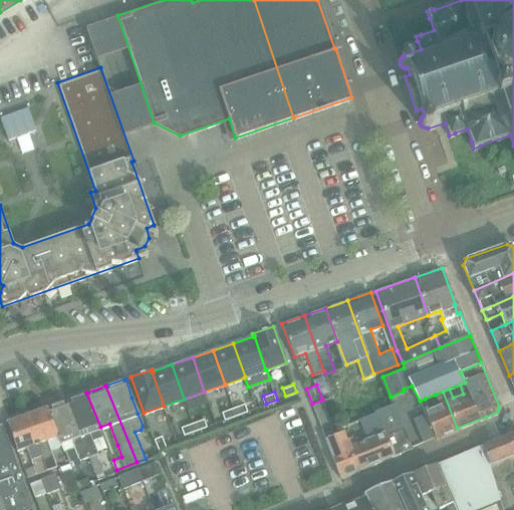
[(457,428),(443,392),(435,395),(439,404),(429,408),(425,399),(420,401),(425,413),(435,435),(436,437),(457,428)]
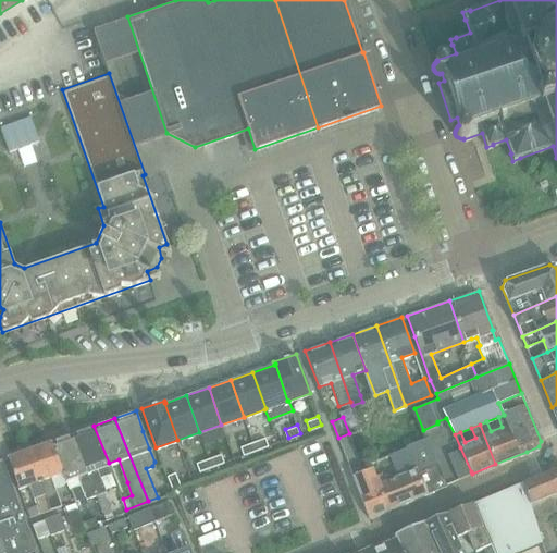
[(113,515),(103,490),(104,490),(100,477),(112,472),(109,463),(94,426),(73,433),(96,493),(106,518),(113,515)]
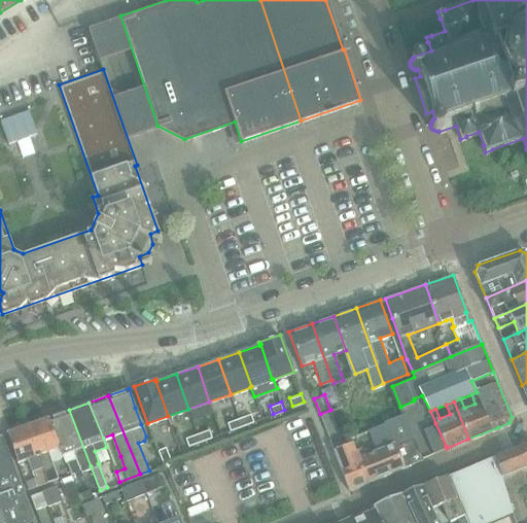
[(80,469),(91,466),(69,410),(48,417),(60,446),(63,453),(63,455),(65,461),(76,457),(80,469)]
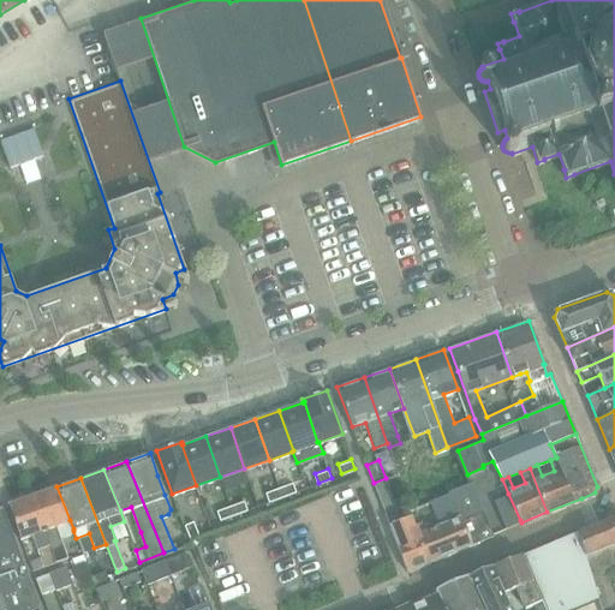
[(387,518),(399,513),(386,478),(374,483),(387,518)]
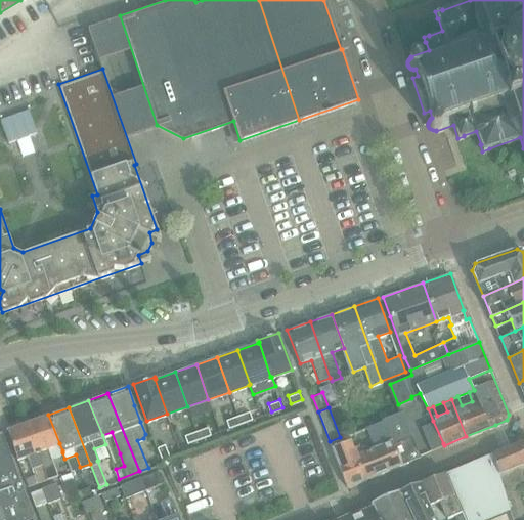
[(250,410),(238,415),(241,422),(253,418),(250,410)]
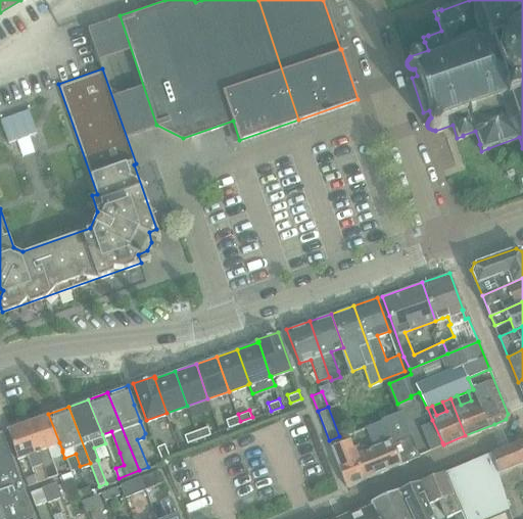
[(410,433),(401,412),(381,419),(398,463),(419,455),(411,433),(410,433)]
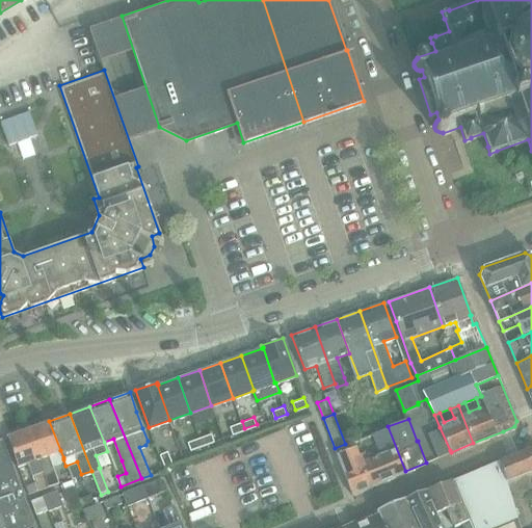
[(28,428),(48,484),(59,481),(53,464),(63,459),(63,457),(60,450),(49,421),(28,428)]
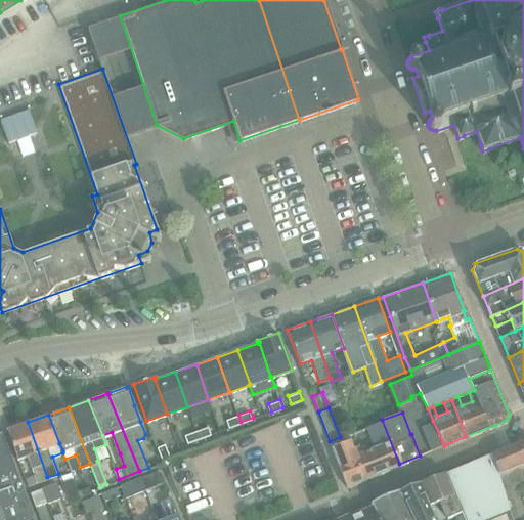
[(238,415),(226,419),(229,427),(241,422),(238,415)]
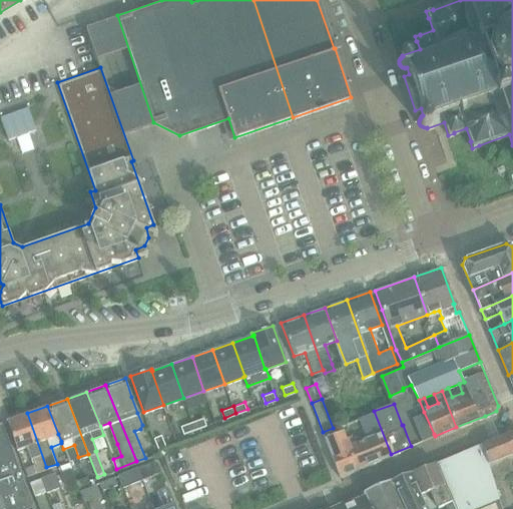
[(353,437),(345,440),(356,468),(391,454),(374,411),(360,417),(368,436),(355,441),(353,437)]
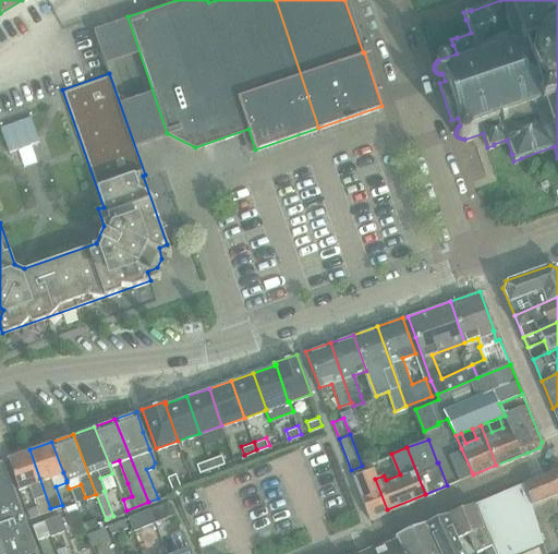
[(449,454),(450,458),(459,478),(472,472),(461,448),(449,454)]
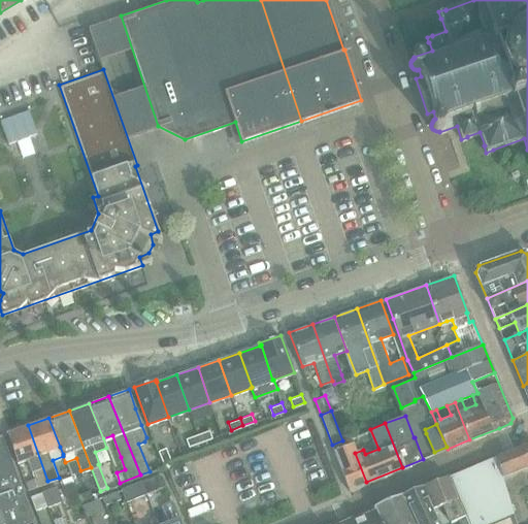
[(28,488),(37,485),(47,481),(28,425),(7,432),(18,461),(28,458),(34,477),(25,480),(28,488)]
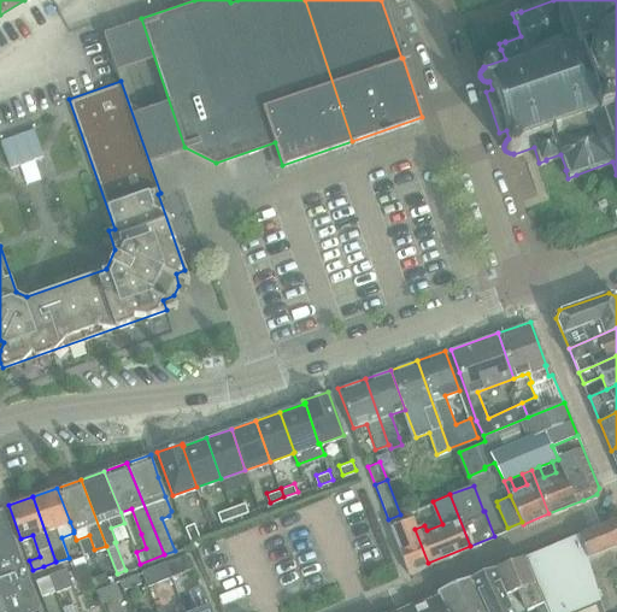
[(245,501),(231,506),(235,515),(248,510),(245,501)]
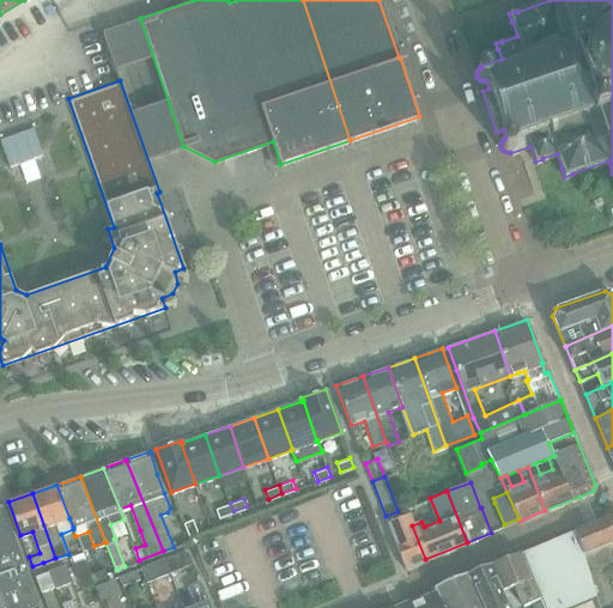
[(22,607),(38,602),(11,526),(2,503),(0,504),(0,599),(2,607),(22,607)]
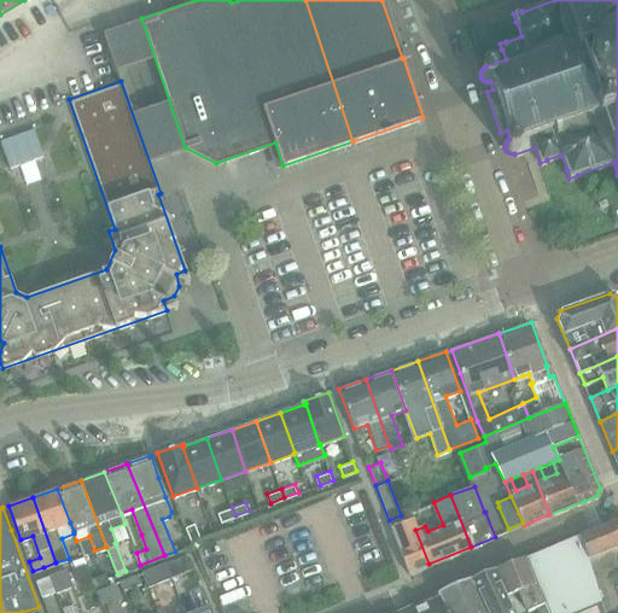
[(232,507),(219,512),(222,520),(235,515),(232,507)]
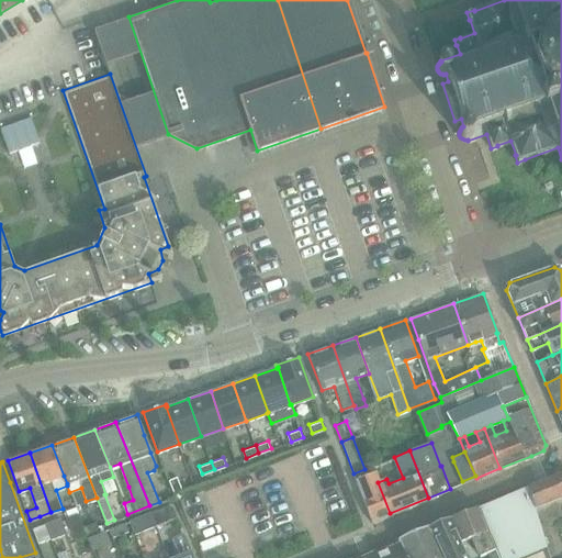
[(364,469),(353,473),(372,521),(390,513),(378,482),(373,472),(367,476),(364,469)]
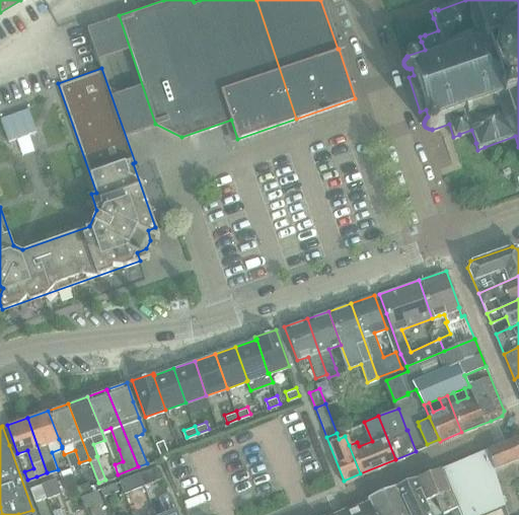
[(513,461),(518,458),(518,434),(505,440),(513,461)]
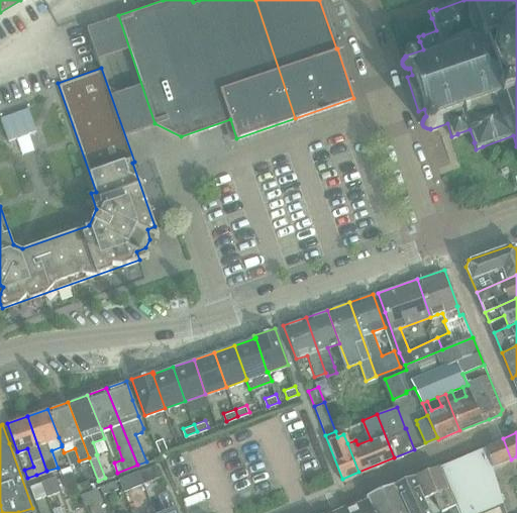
[(163,436),(156,439),(160,451),(167,448),(163,436)]
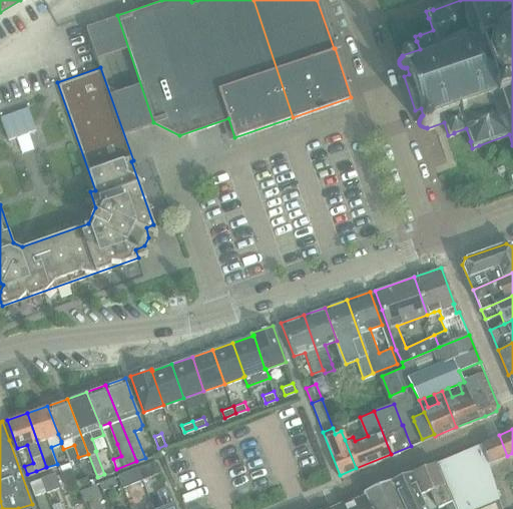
[(480,443),(488,463),(507,456),(499,435),(480,443)]
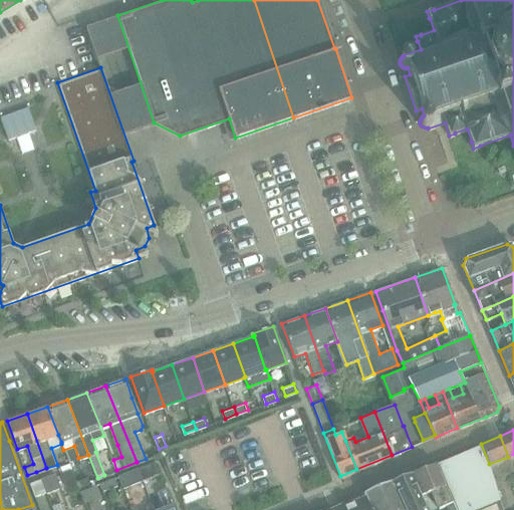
[(437,463),(435,464),(441,480),(442,482),(454,509),(471,509),(500,500),(489,464),(481,444),(437,463)]
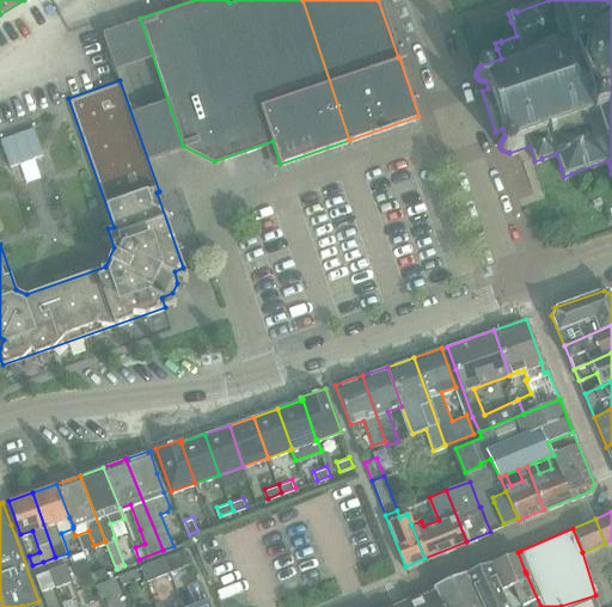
[(188,547),(161,557),(167,571),(193,562),(188,547)]
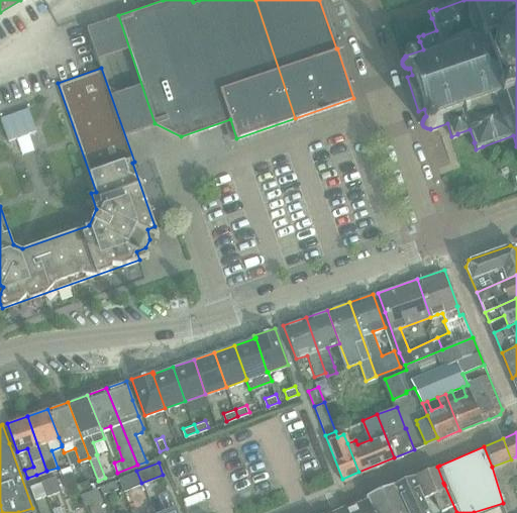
[(421,473),(414,475),(421,492),(423,497),(430,495),(434,493),(441,510),(448,507),(450,512),(456,512),(444,485),(443,483),(437,467),(421,473)]
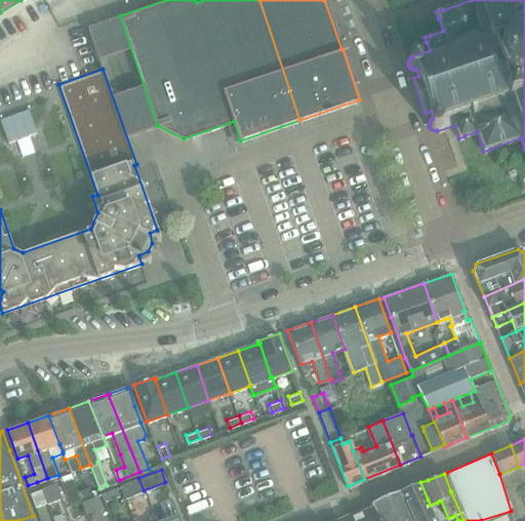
[(63,482),(68,495),(77,491),(72,478),(63,482)]
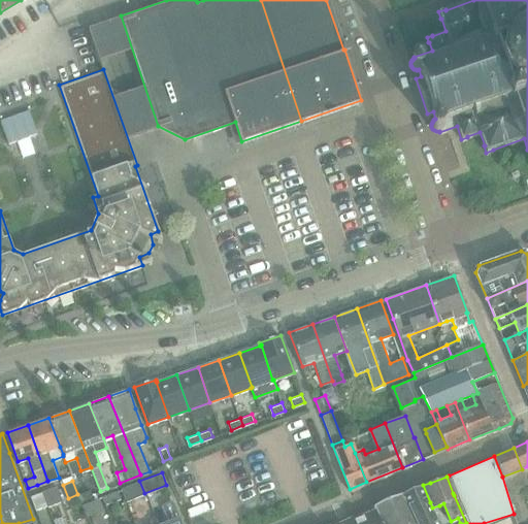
[(126,500),(144,493),(139,481),(121,488),(126,500)]
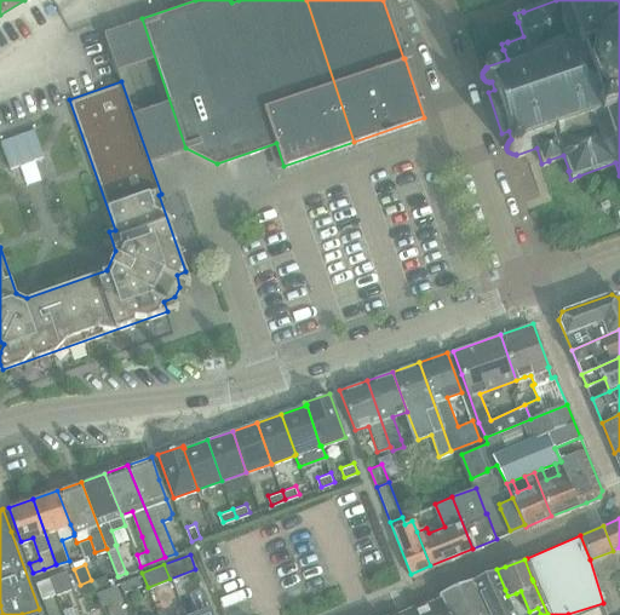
[(497,569),(470,580),(480,601),(484,614),(516,614),(507,596),(505,590),(497,569)]
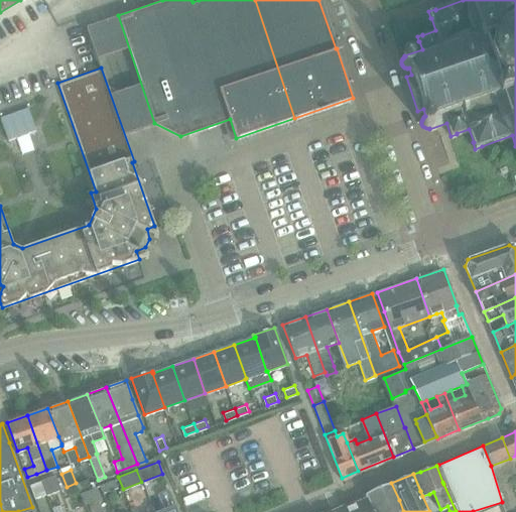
[(60,489),(55,475),(29,484),(34,497),(46,493),(46,494),(60,489)]
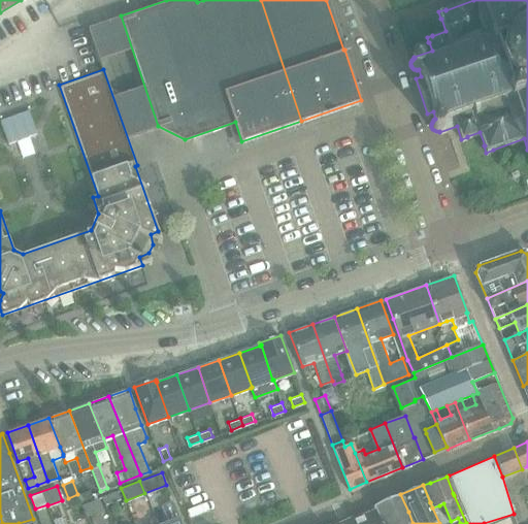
[(86,516),(103,509),(98,497),(95,498),(91,489),(79,494),(84,503),(80,504),(86,516)]
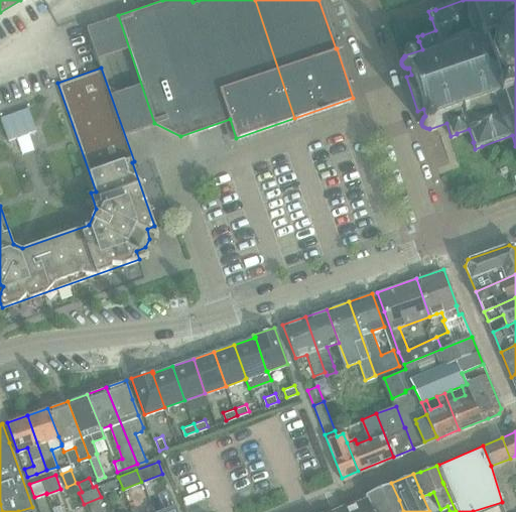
[(103,492),(118,486),(115,479),(100,484),(103,492)]
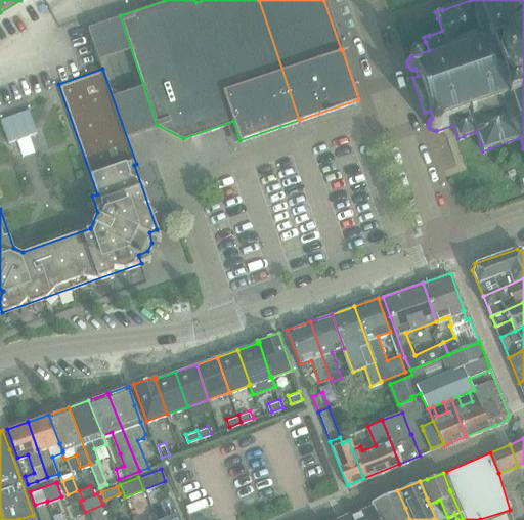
[(370,502),(373,506),(378,519),(409,519),(405,508),(397,490),(370,502)]
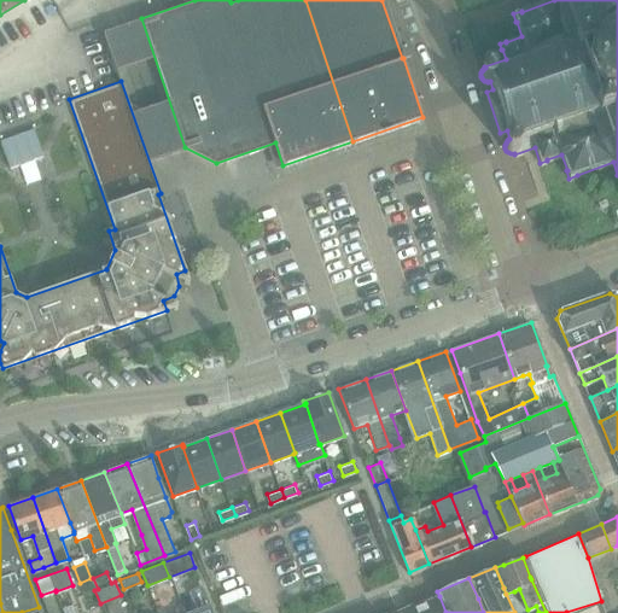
[(180,606),(182,612),(213,612),(202,585),(190,590),(194,600),(180,606)]
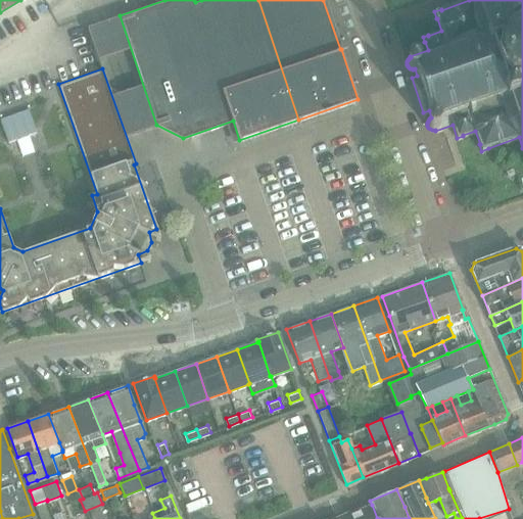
[(377,518),(372,505),(351,514),(348,513),(334,518),(377,518)]
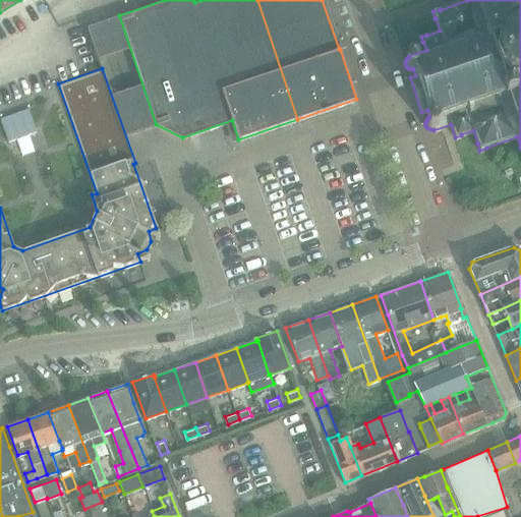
[(509,516),(507,507),(477,516),(509,516)]
